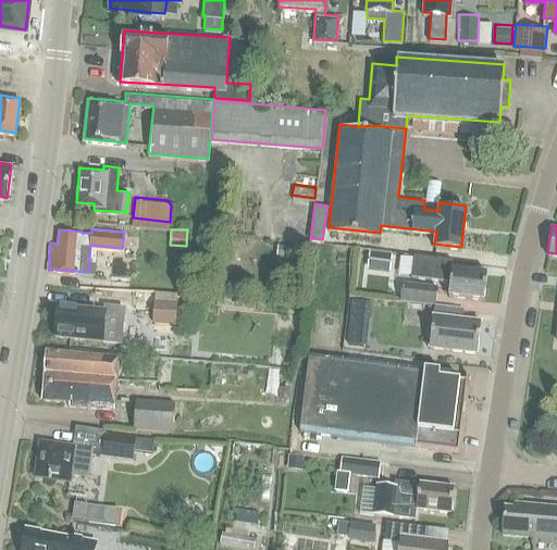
[(295,244),(277,241),(276,252),(294,253),(295,244)]
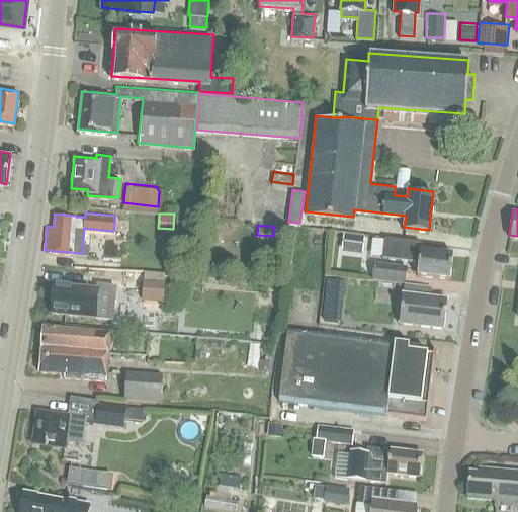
[(341,247),(362,249),(364,232),(343,230),(341,247)]
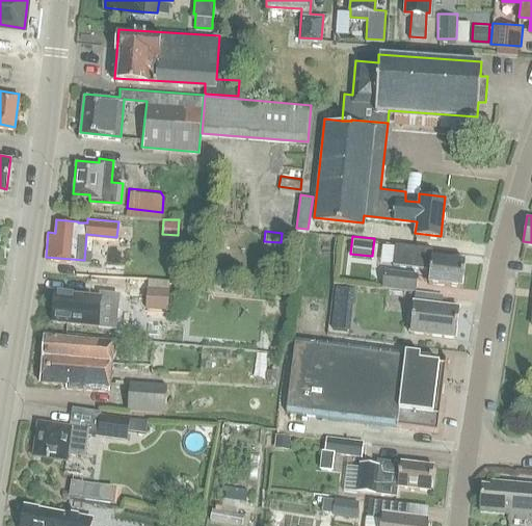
[(393,262),(429,267),(428,281),(461,284),(464,258),(431,254),(432,246),(395,242),(393,262)]
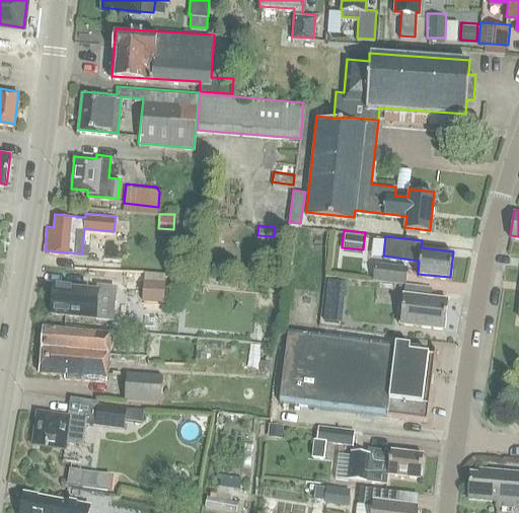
[(372,277),(404,281),(406,264),(375,260),(372,277)]
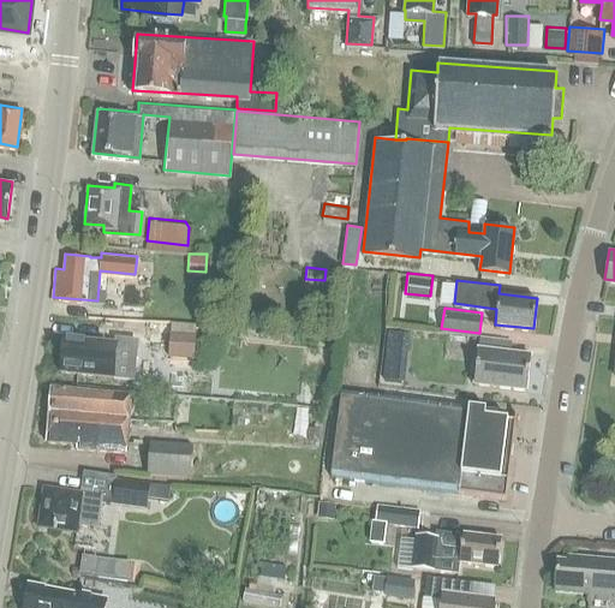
[(168,353),(193,355),(196,332),(169,329),(168,353)]
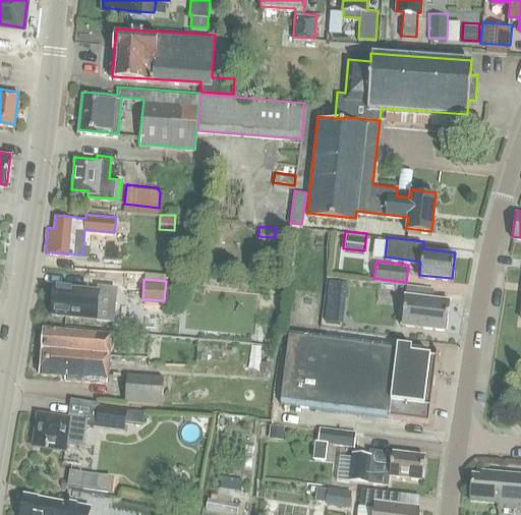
[(54,283),(51,312),(96,317),(113,320),(116,285),(97,283),(97,288),(54,283)]
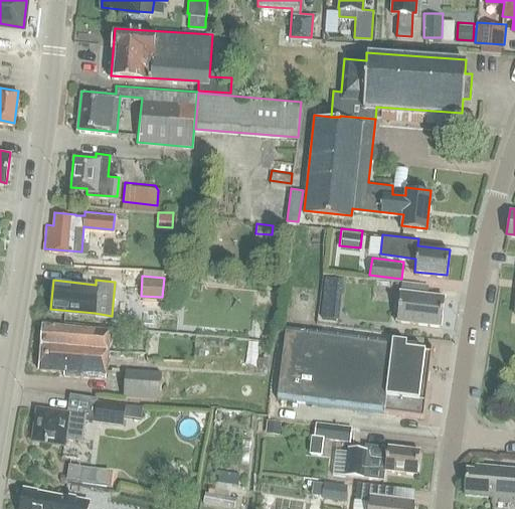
[(396,319),(441,325),(445,295),(426,293),(428,283),(401,280),(396,319)]
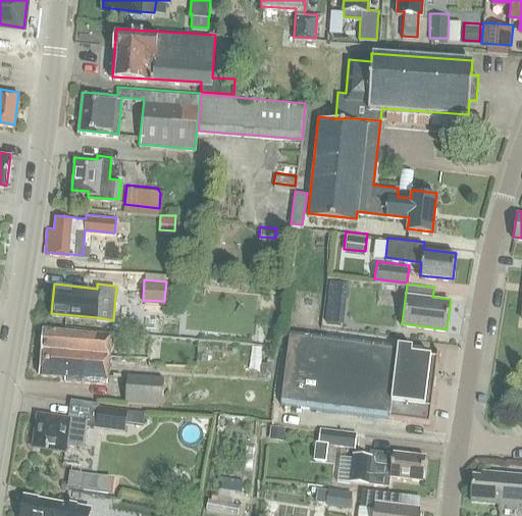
[(320,318),(324,290),(301,288),(297,316),(320,318)]
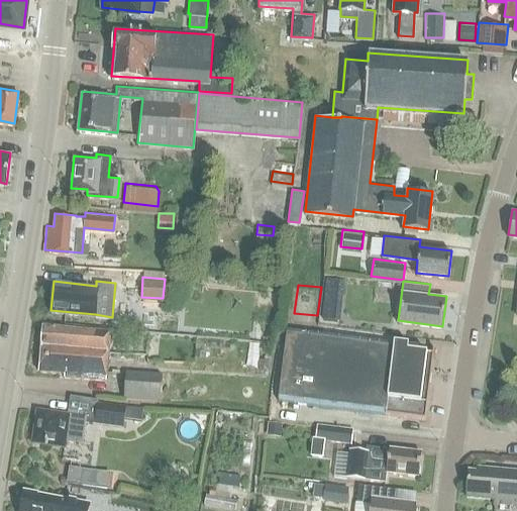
[(321,316),(339,318),(341,302),(323,300),(321,316)]
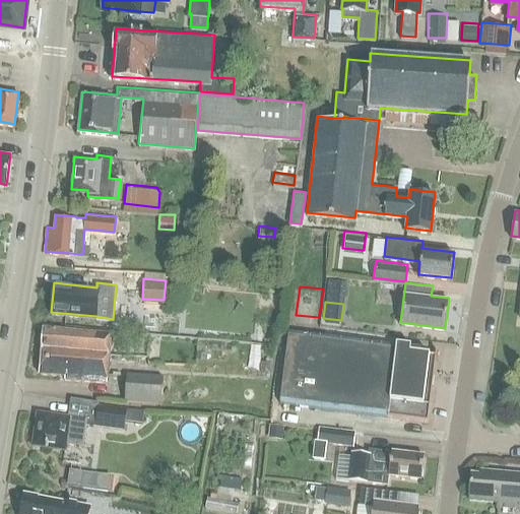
[(111,352),(113,330),(44,324),(42,347),(111,352)]
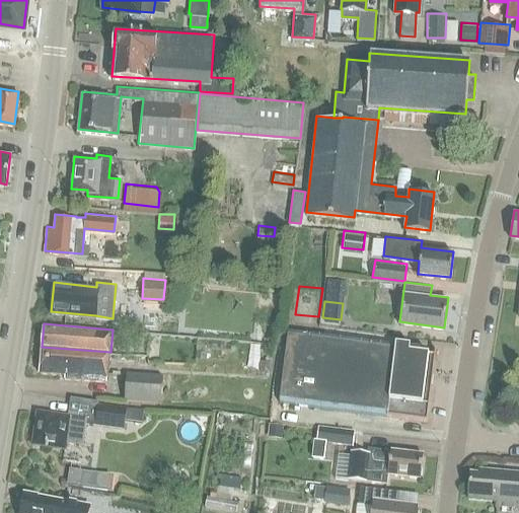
[(421,344),(288,327),(279,399),(427,418),(436,346),(434,346),(434,352),(420,350),(421,344)]
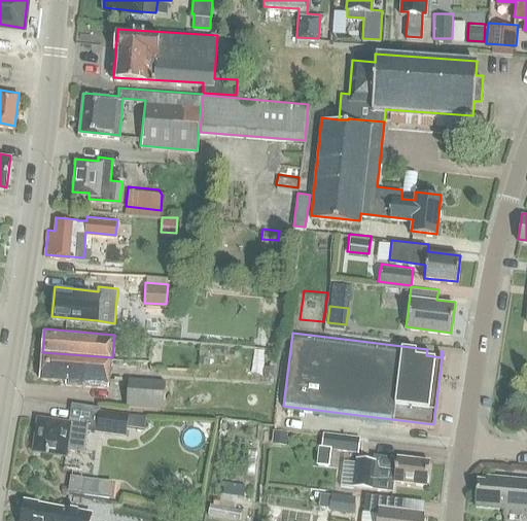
[(110,385),(112,357),(42,352),(40,376),(66,378),(66,382),(110,385)]
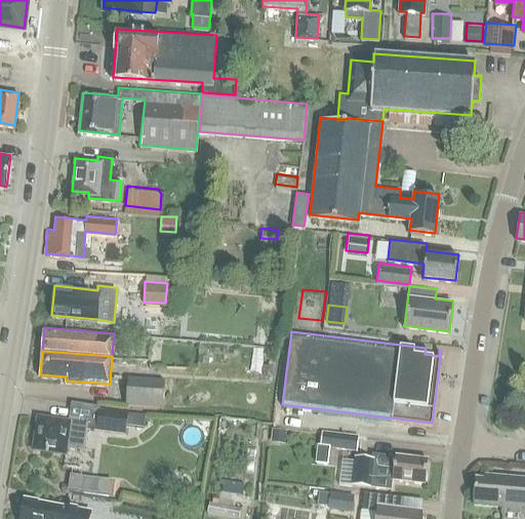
[(165,376),(128,373),(126,402),(162,405),(165,376)]
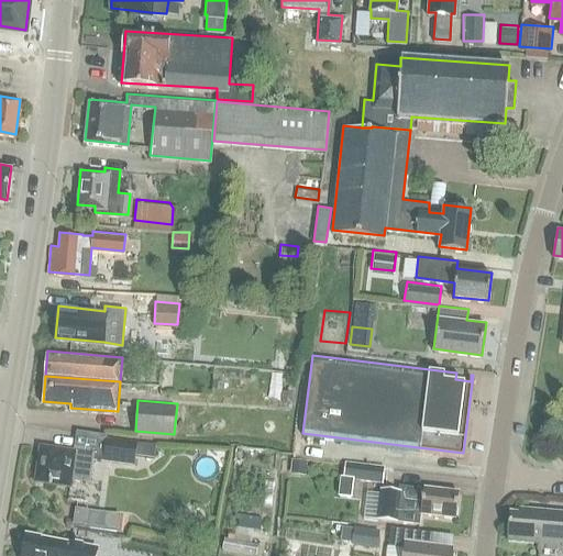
[(135,452),(154,454),(155,441),(106,434),(102,457),(134,462),(135,452)]
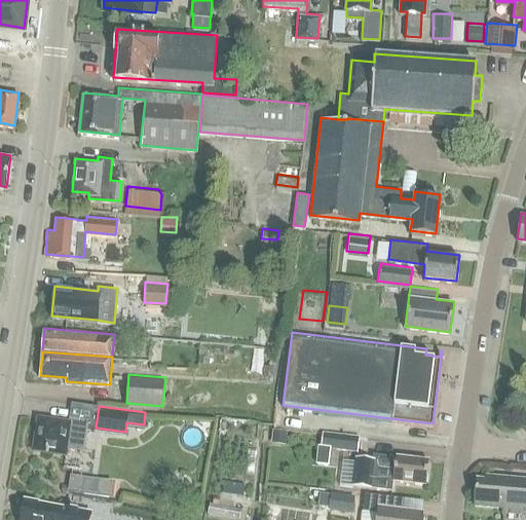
[(88,417),(69,414),(69,419),(38,414),(33,446),(65,451),(66,446),(84,448),(88,417)]
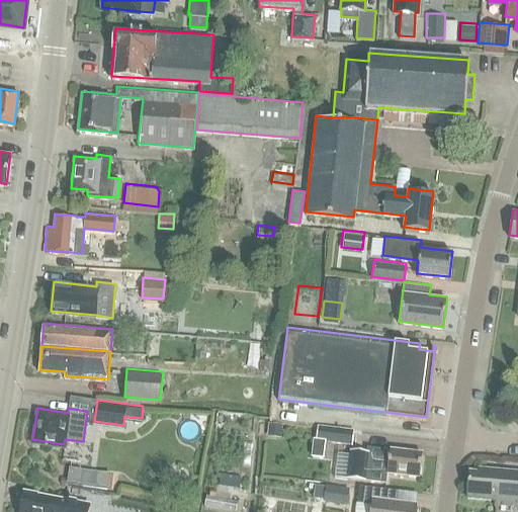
[(281,420),(267,419),(266,428),(281,430),(281,420)]
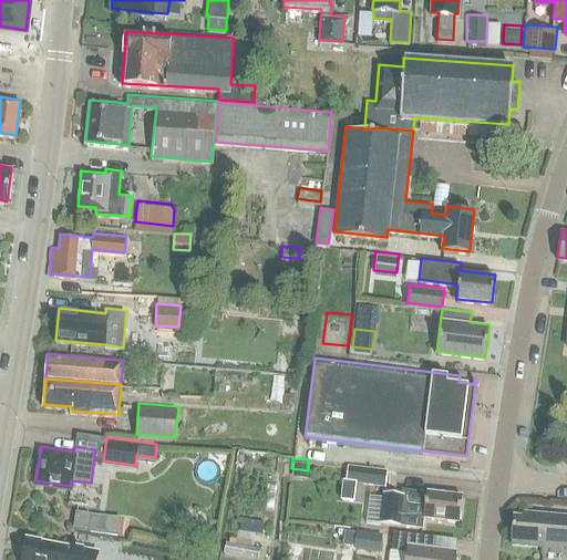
[(342,477),(340,497),(353,499),(356,480),(384,484),(387,466),(348,462),(346,477),(342,477)]
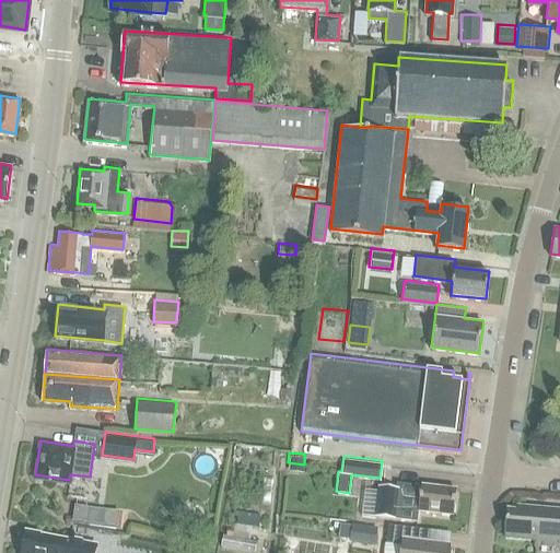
[(419,508),(453,513),(456,486),(421,482),(421,485),(409,483),(408,487),(378,483),(375,514),(418,518),(419,508)]
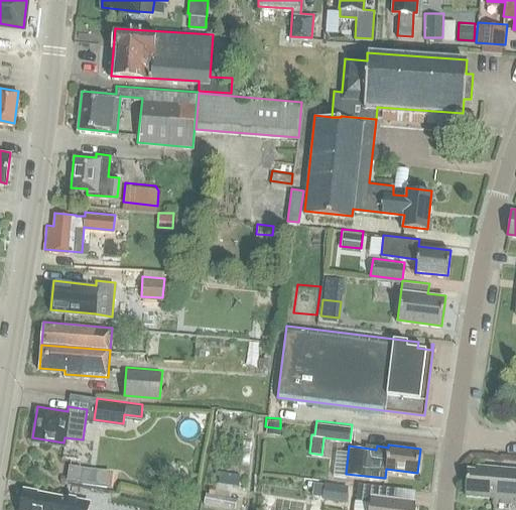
[(69,463),(67,478),(79,480),(81,465),(69,463)]
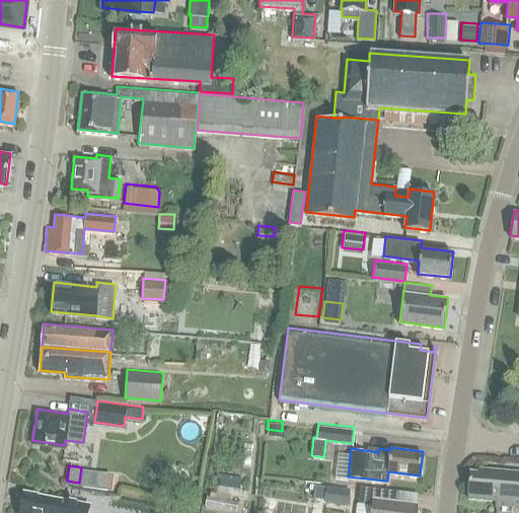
[(495,503),(518,504),(518,469),(478,466),(478,471),(470,470),(467,496),(496,498),(495,503)]
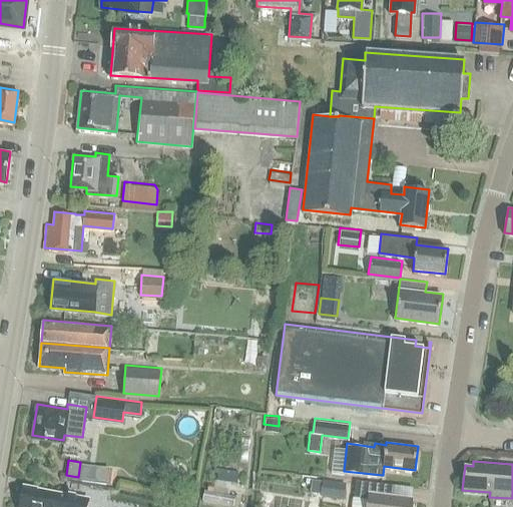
[(217,466),(216,478),(230,480),(236,481),(237,469),(217,466)]
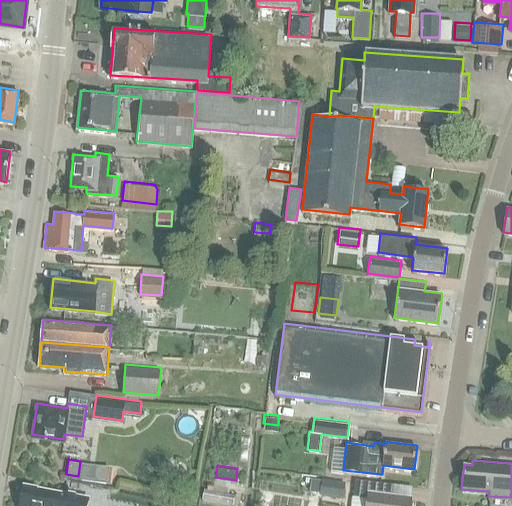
[(343,479),(323,477),(321,491),(342,494),(343,479)]
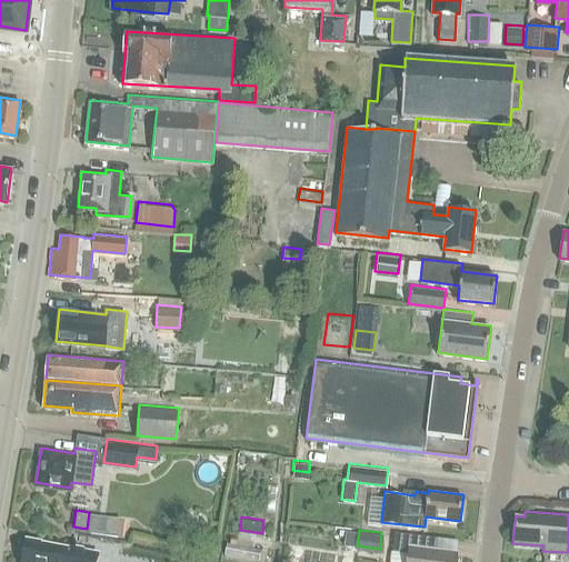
[(436,535),(395,530),(392,549),(408,551),(407,561),(455,561),(457,551),(435,548),(436,535)]
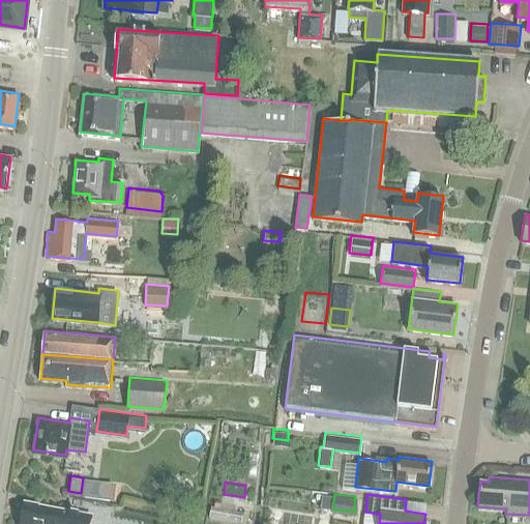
[(89,523),(92,514),(59,508),(59,507),(24,501),(20,523),(89,523)]
